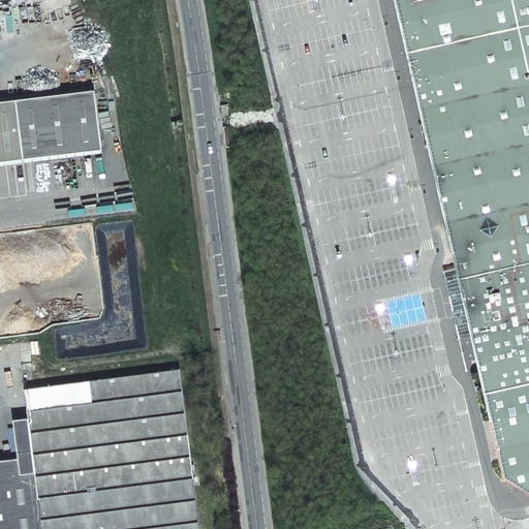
[(528,0),(395,0),(456,268),(471,335),(491,419),(499,459),(504,480),(506,479),(507,480),(528,494),(528,0)]
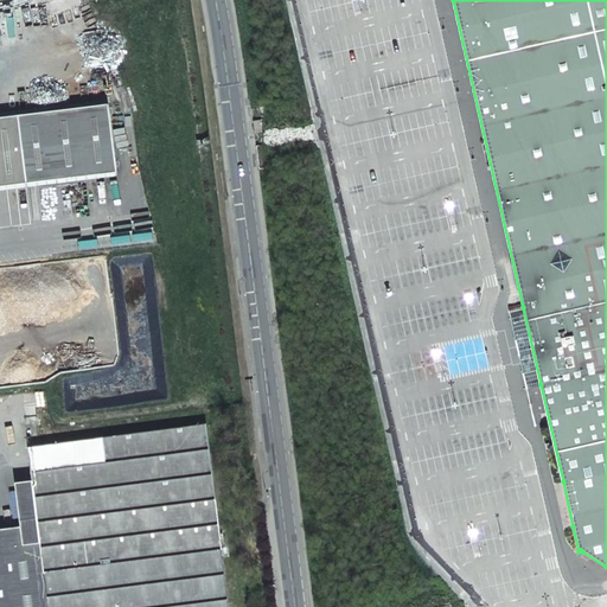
[(0,185),(27,181),(27,183),(117,172),(109,101),(19,113),(19,114),(0,115),(0,185)]
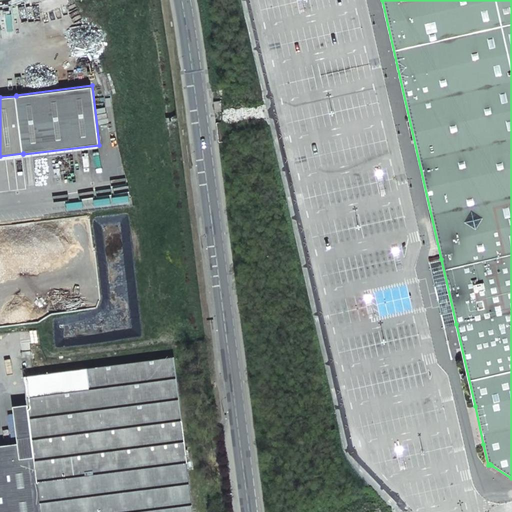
[(229,141),(226,121),(216,122),(219,142),(229,141)]
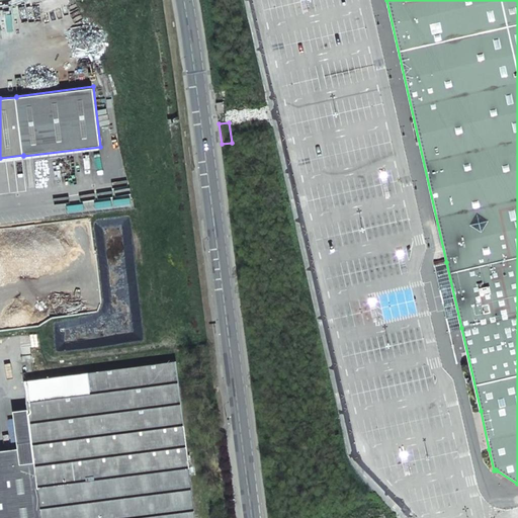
[(380,174),(385,195),(392,194),(386,172),(380,174)]
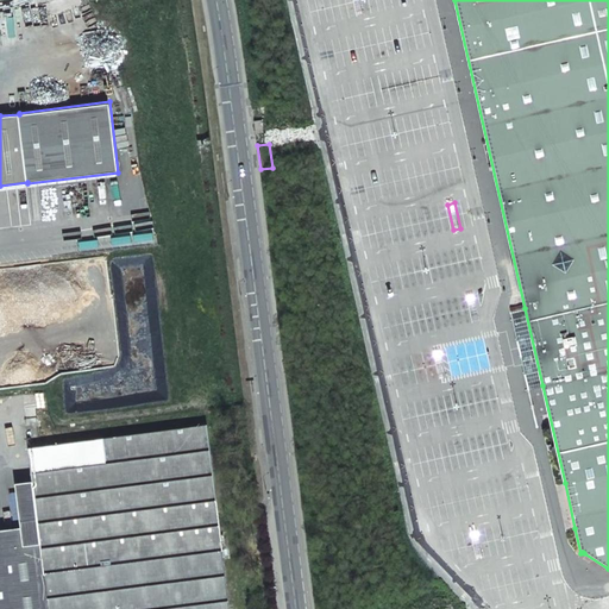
[(468,295),(473,320),(481,319),(476,293),(468,295)]
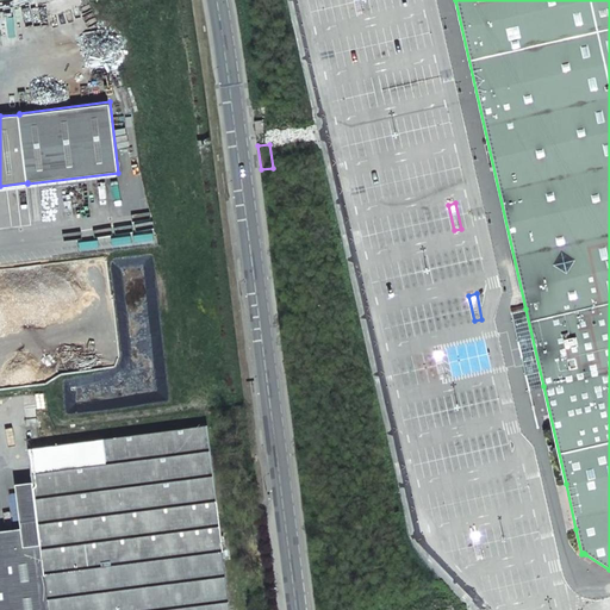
[(529,390),(543,386),(526,309),(511,312),(529,390)]
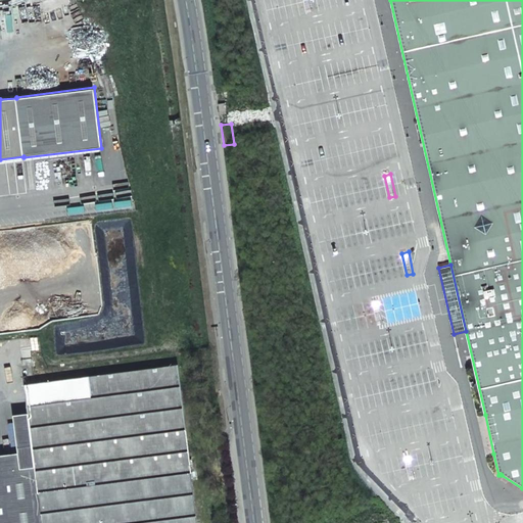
[(376,299),(370,300),(374,323),(381,322),(376,299)]
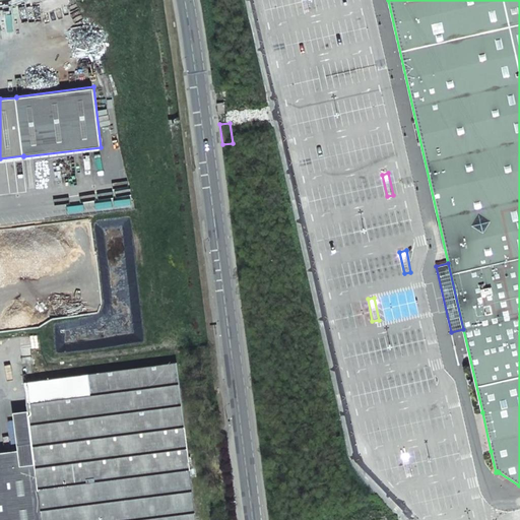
[(196,519),(177,363),(23,382),(27,410),(34,462),(0,466),(0,519),(196,519)]
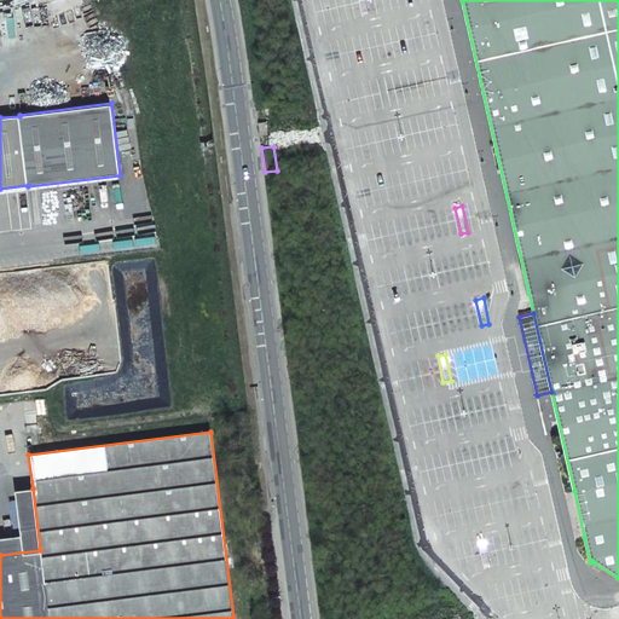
[(22,536),(0,538),(0,555),(40,550),(33,489),(16,491),(22,536)]
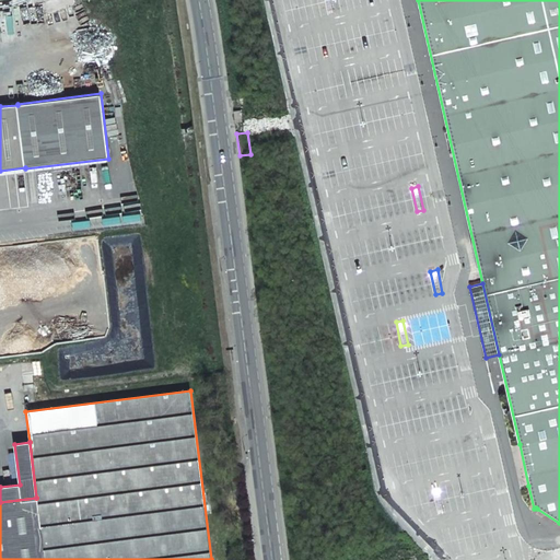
[(521,487),(528,486),(520,444),(511,446),(521,487)]
